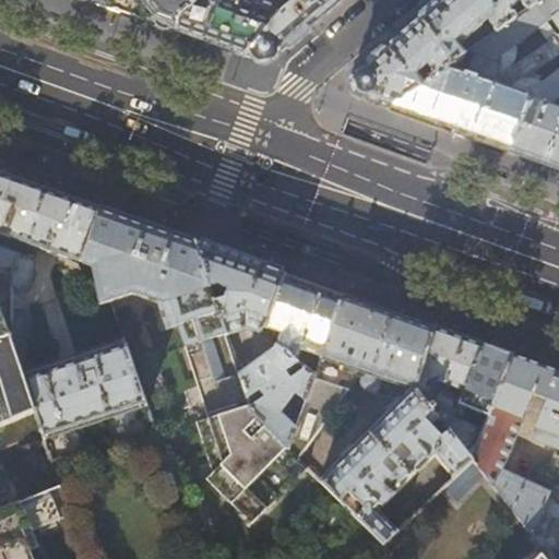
[(90,0),(91,0),(150,21),(177,32),(179,21),(182,19),(199,0),(90,0)]
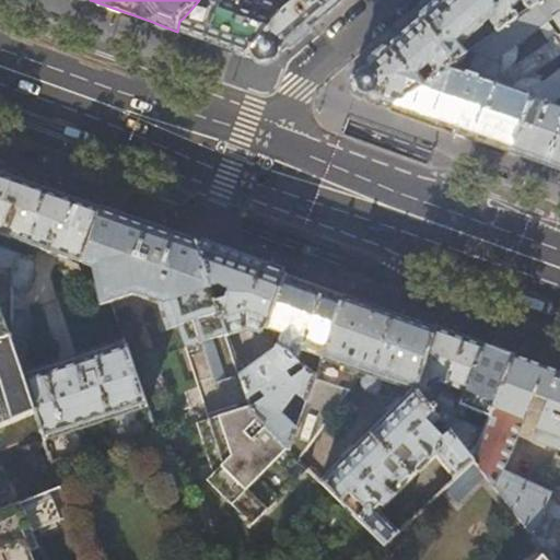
[(199,0),(183,19),(179,21),(177,32),(211,44),(246,56),(283,11),(296,0),(199,0)]
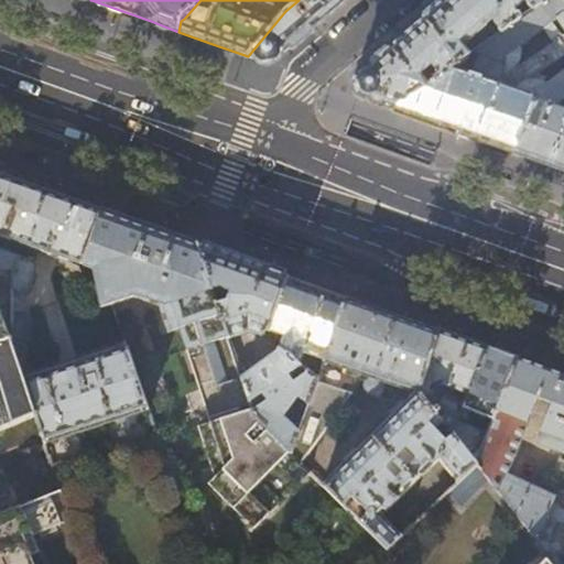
[(329,13),(344,0),(299,0),(285,11),(248,56),(264,62),(266,62),(268,63),(270,62),(271,62),(274,60),(275,60),(329,13)]
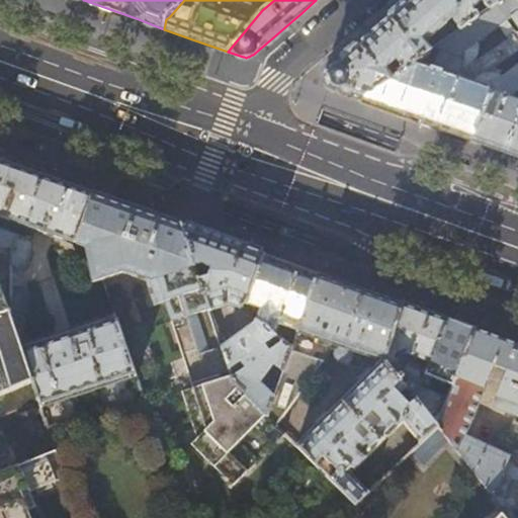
[(409,0),(408,1),(327,71),(326,71),(326,72),(325,73),(324,75),(324,77),(324,79),(325,81),(325,83),(326,84),(327,86),(328,87),(330,88),(332,89),(334,89),(345,93),(365,100),(432,52),(425,40),(446,24),(446,23),(452,18),(462,29),(502,0),(409,0)]
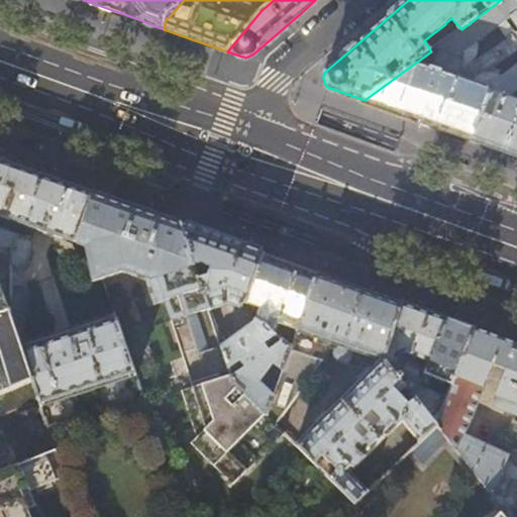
[(516,0),(501,0),(461,29),(431,52),(365,100),(363,102),(421,122),(470,139),(491,89),(509,96),(516,90),(516,0)]
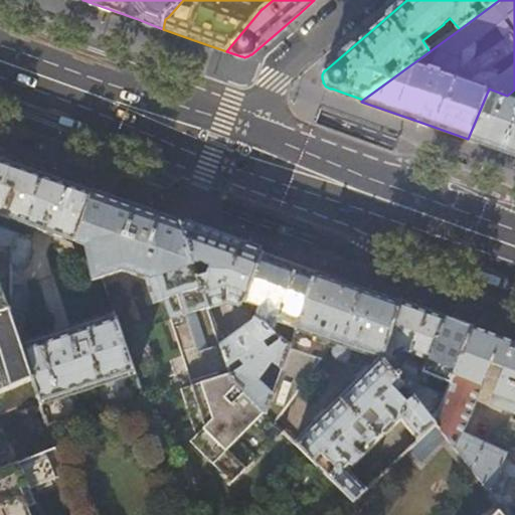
[(514,90),(507,96),(489,89),(468,139),(514,155),(514,90)]
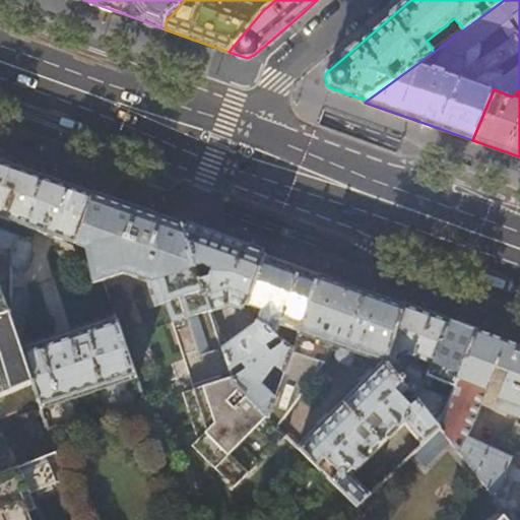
[(22,168),(25,159),(4,151),(1,160),(22,168)]
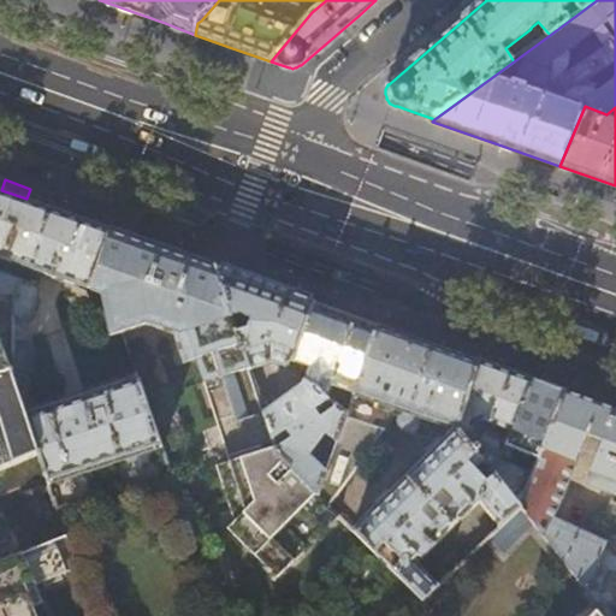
[(1,190),(0,189),(0,295),(12,294),(12,320),(25,320),(30,315),(40,292),(37,286),(0,272),(0,258),(89,290),(111,230),(36,202),(27,199),(1,190)]
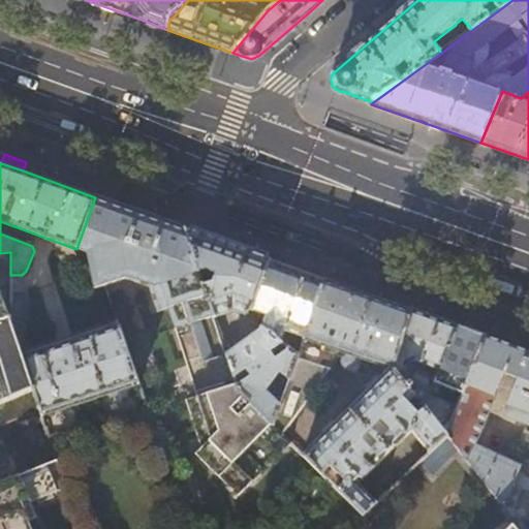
[(214,315),(186,229),(144,214),(95,197),(76,249),(87,252),(96,287),(104,285),(118,273),(131,277),(149,283),(158,310),(168,307),(199,395),(188,398),(206,445),(197,455),(240,497),(291,443),(281,433),(273,425),(238,391),(236,384),(234,377),(225,353),(214,315)]
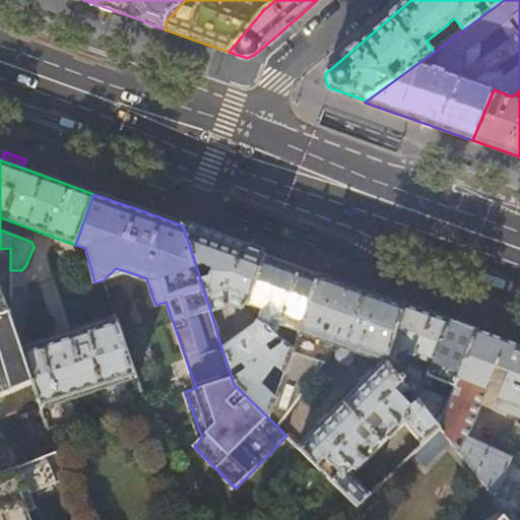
[(233,244),(183,225),(210,310),(229,304),(241,309),(242,305),(248,304),(266,255),(233,244)]
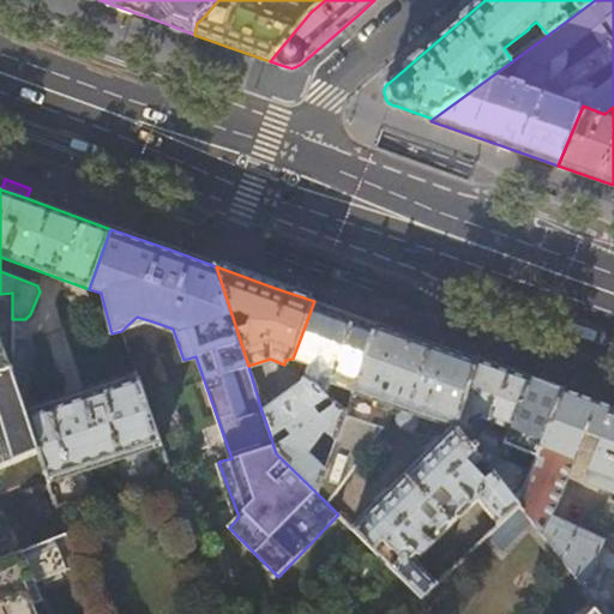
[(343,312),(314,301),(293,359),(308,363),(302,381),(325,399),(332,407),(344,416),(347,410),(338,407),(343,393),(351,397),(378,325),(343,312)]
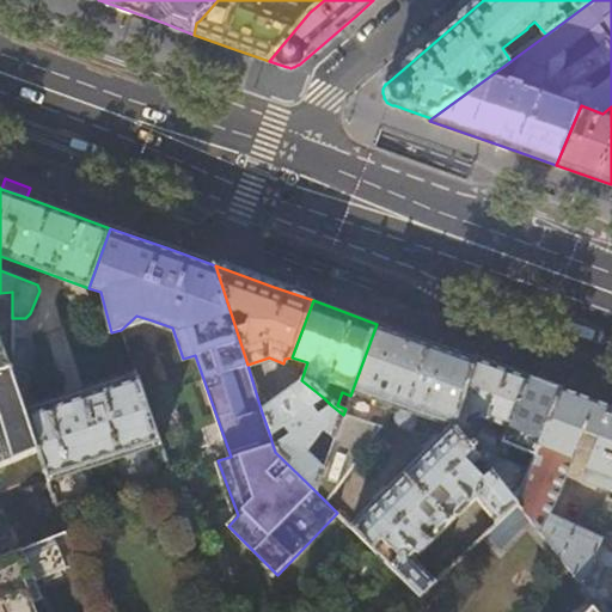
[(121,330),(132,361),(139,329),(150,331),(152,320),(136,316),(121,330)]
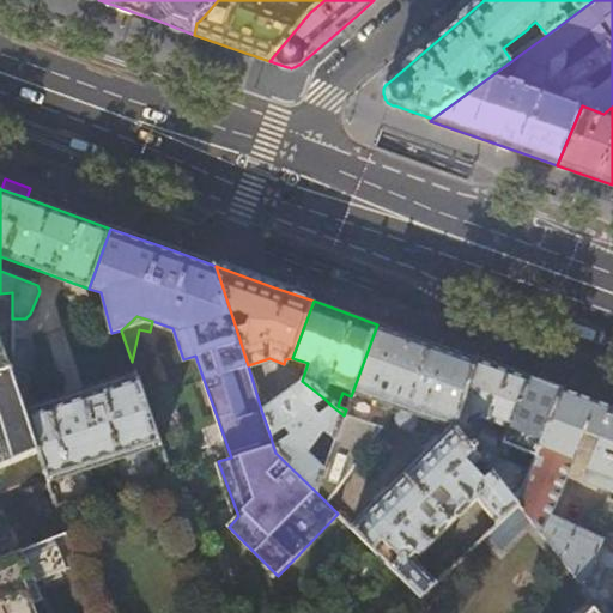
[(426,341),(377,325),(351,396),(346,410),(344,416),(335,439),(325,469),(316,492),(326,502),(392,413),(395,414),(394,416),(394,418),(394,419),(394,422),(394,423),(395,424),(396,425),(398,426),(399,428),(413,432),(414,431),(426,436),(431,434),(436,422),(454,428),(456,428),(477,359),(426,341)]
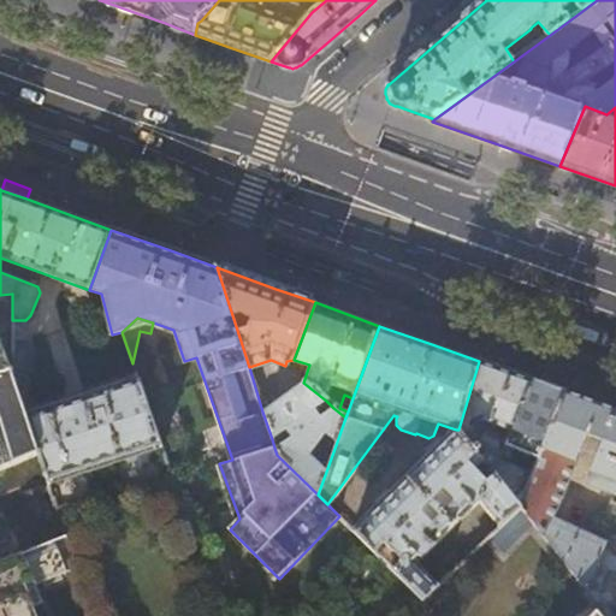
[(0,371),(11,366),(0,335),(0,371)]
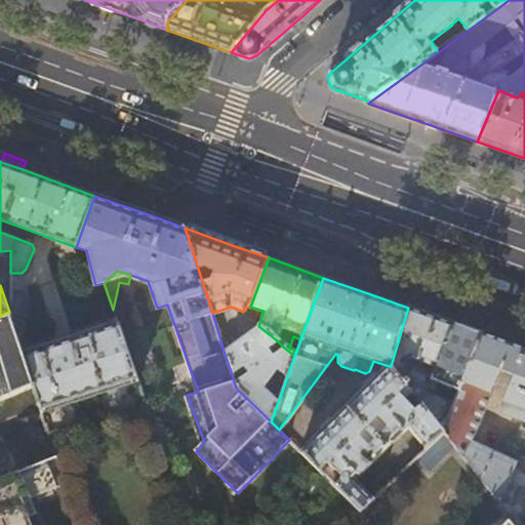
[(453,324),(457,312),(438,306),(434,317),(453,324)]
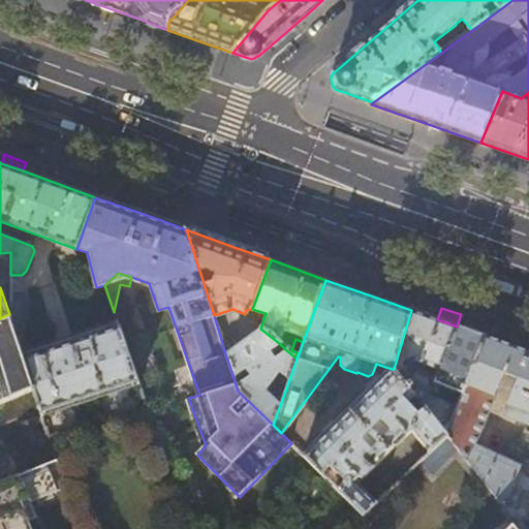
[(426,315),(411,310),(394,369),(424,407),(429,395),(436,378),(458,327),(457,327),(437,319),(426,315)]
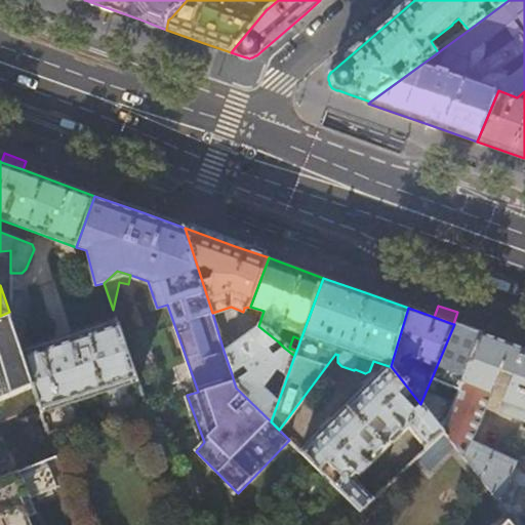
[(11,311),(9,312),(0,316),(0,398),(33,384),(23,352),(15,329),(12,319),(11,312),(11,311)]
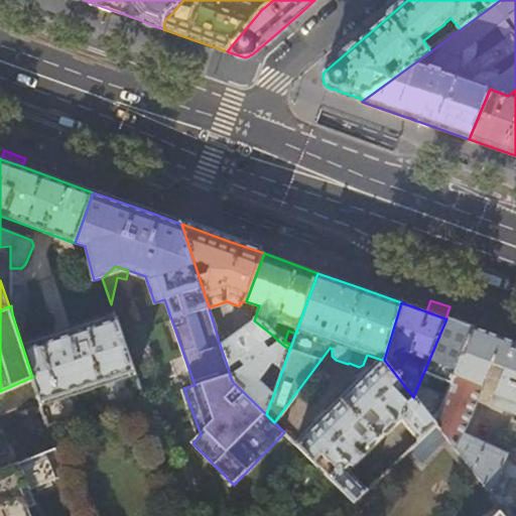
[(21,307),(11,306),(12,313),(15,324),(21,323),(21,307)]
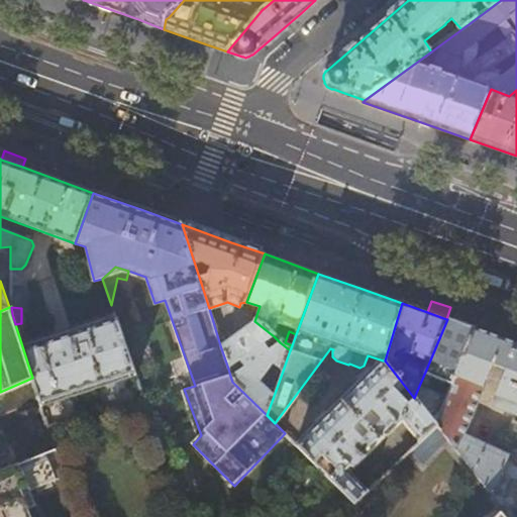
[(115,317),(22,346),(32,378),(42,408),(135,375),(115,317)]
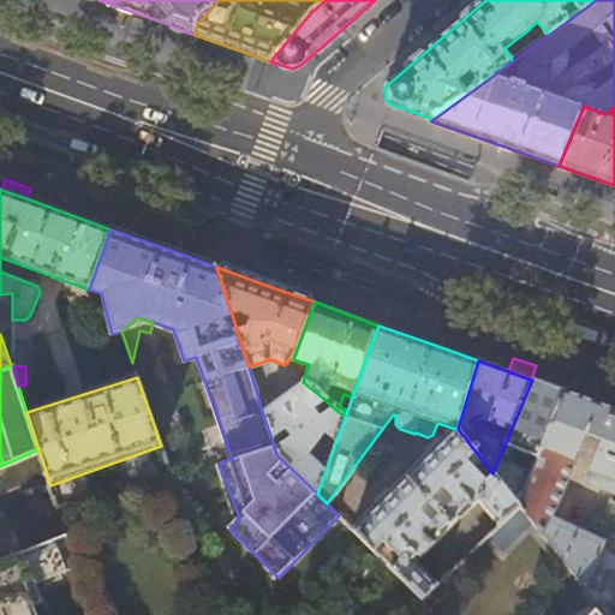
[(548,386),(532,380),(507,440),(514,442),(512,448),(515,449),(519,448),(512,464),(499,459),(493,473),(517,505),(541,448),(563,392),(548,386)]
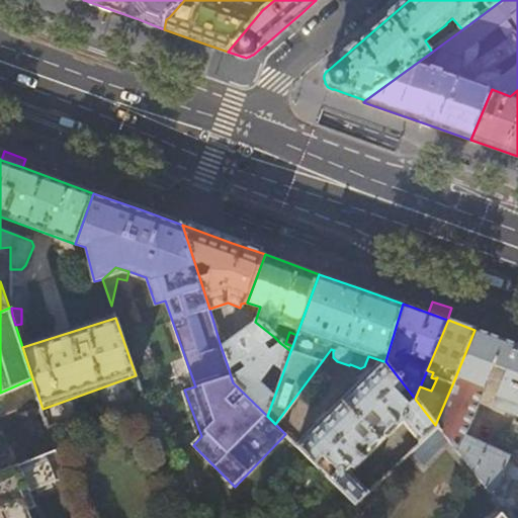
[(262,345),(274,337),(255,322),(221,346),(229,369),(240,361),(244,367),(231,376),(233,382),(267,416),(274,397),(259,381),(273,362),(283,371),(290,351),(280,343),(267,351),(262,345)]
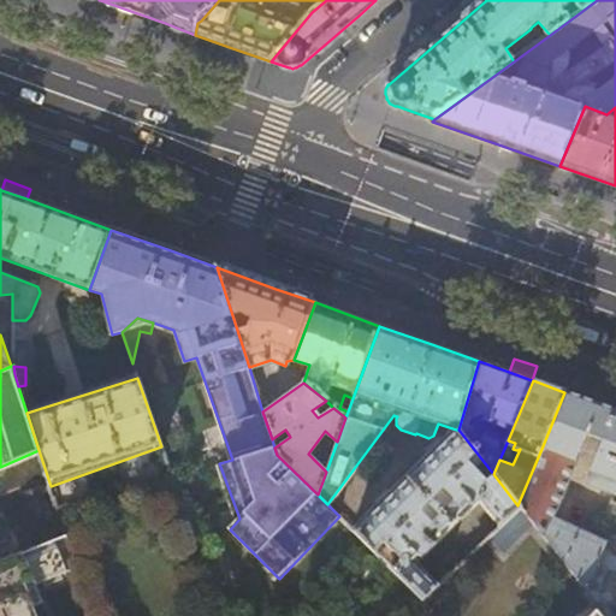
[(615,410),(609,408),(564,392),(542,449),(575,462),(587,434),(603,440),(591,472),(593,472),(588,484),(591,487),(615,495),(615,410)]
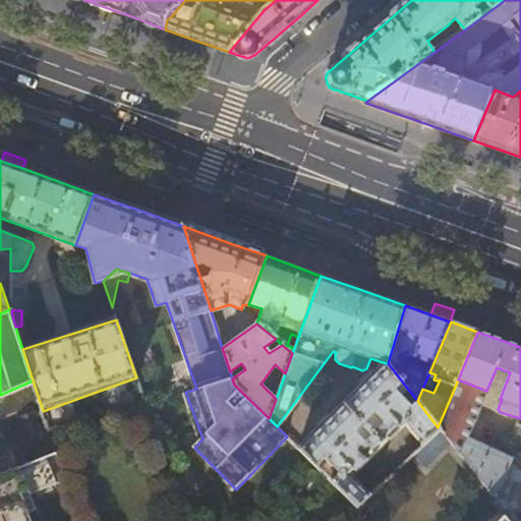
[(417,401),(388,363),(386,363),(297,447),(353,503),(357,506),(371,491),(352,474),(406,421),(424,442),(439,428),(438,427),(417,401)]
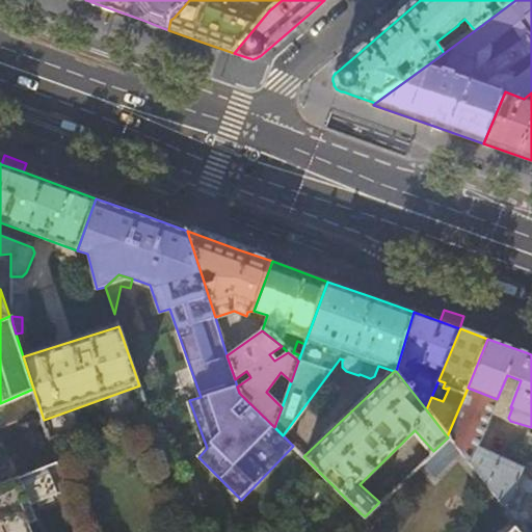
[(497,399),(468,388),(447,436),(448,437),(506,510),(523,469),(477,449),(497,399)]
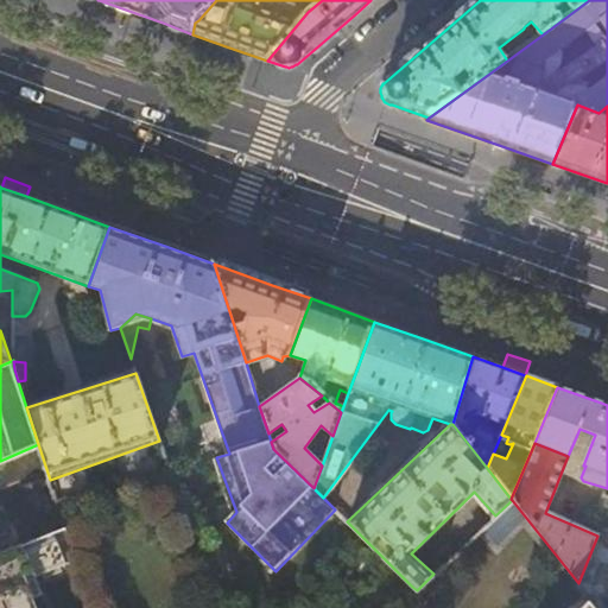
[(23,483),(31,504),(45,496),(37,477),(23,483)]
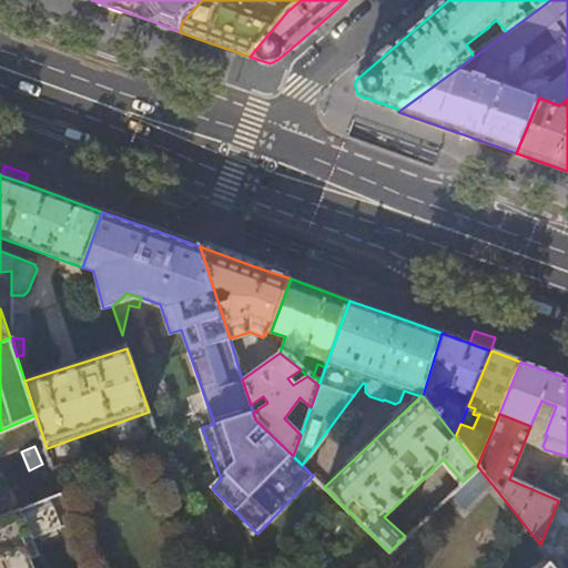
[(553,487),(561,490),(567,475),(567,463),(563,460),(553,487)]
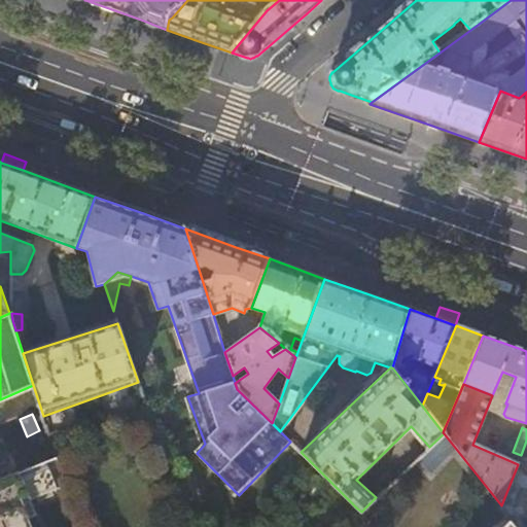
[(501,505),(444,433),(429,447),(376,497),(361,512),(357,508),(338,526),(514,526),(500,507),(501,505)]
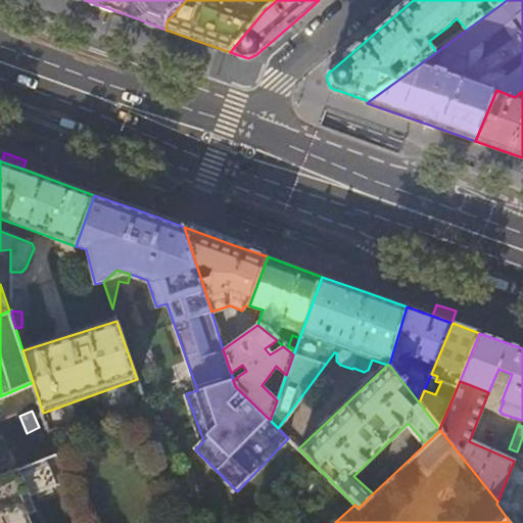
[(56,453),(0,475),(0,522),(28,522),(18,502),(29,496),(26,489),(63,474),(56,453)]
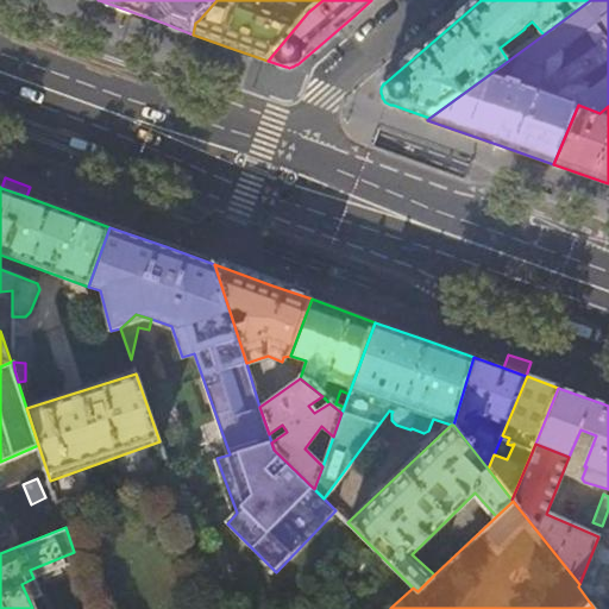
[(608,608),(608,533),(601,531),(598,537),(579,584),(578,586),(594,608),(608,608)]
